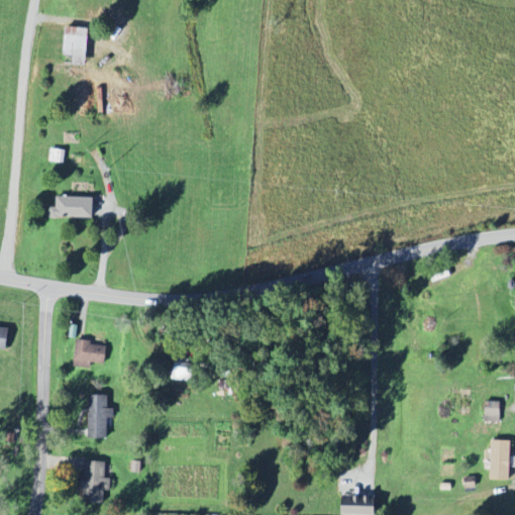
[(87,27),(64,26),(63,56),(86,56),(87,27)]
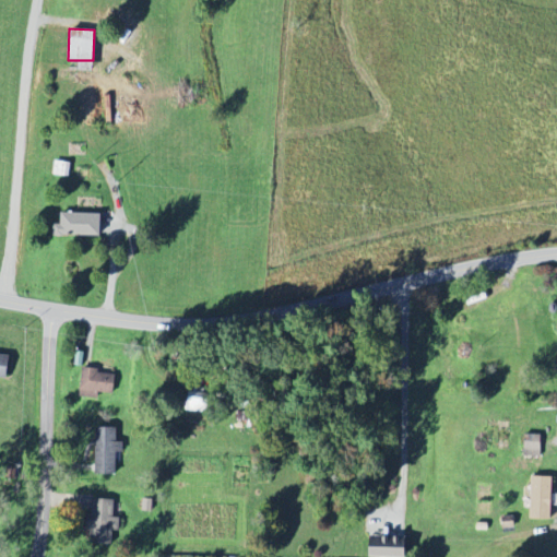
[(99,235),(99,213),(60,212),(59,223),(51,223),(50,234),(99,235)]
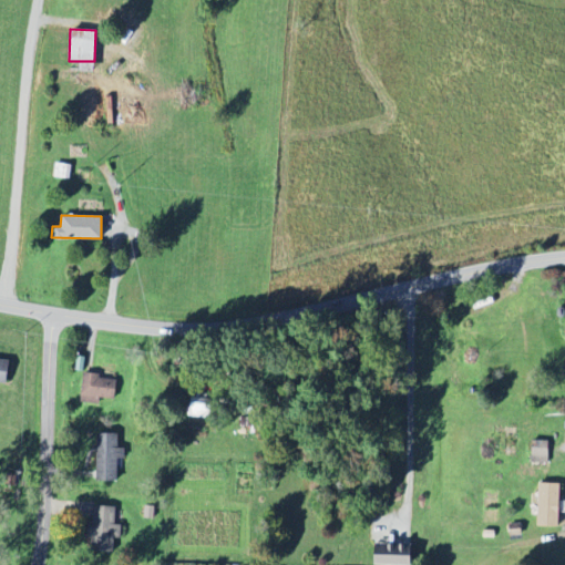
[(9,359),(0,357),(0,381),(7,382),(9,359)]
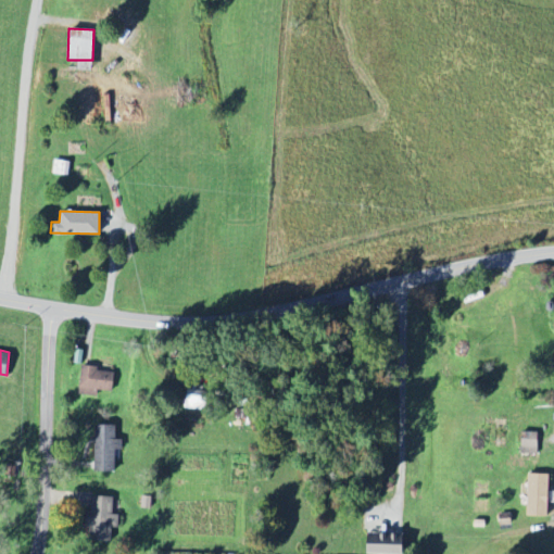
[(97,389),(112,390),(114,369),(80,365),(77,393),(96,395),(97,389)]
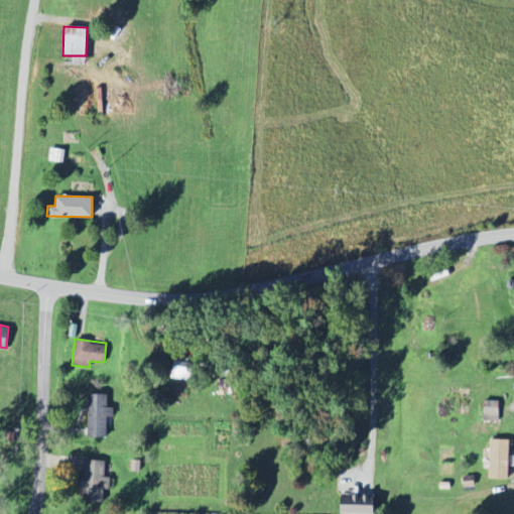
[(106,393),(86,393),(87,436),(107,436),(106,416),(112,415),(112,406),(106,406),(106,393)]
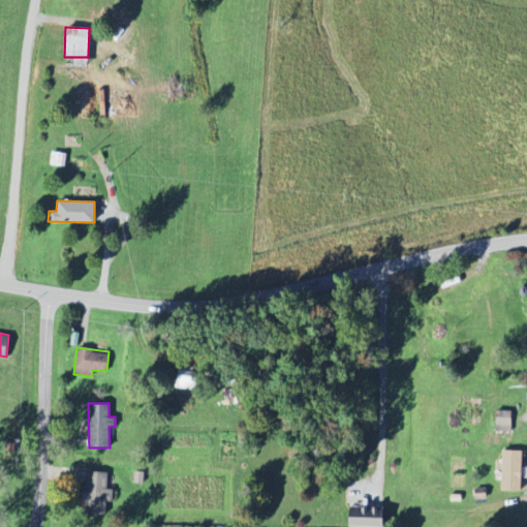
[(510,410),(496,410),(495,431),(510,432),(510,410)]
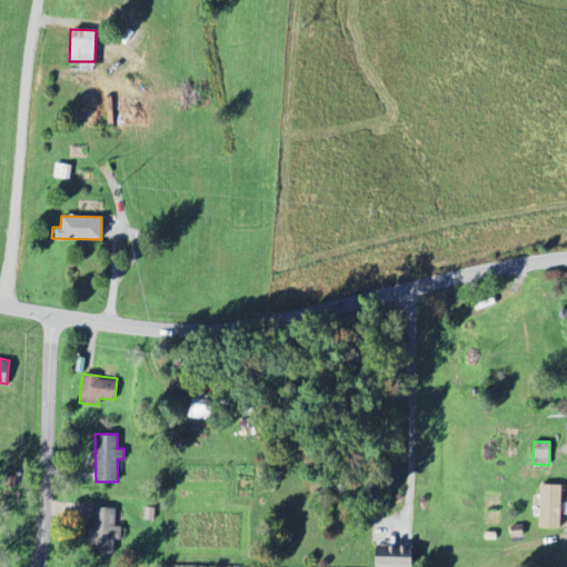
[(559,527),(561,485),(540,484),(538,527),(559,527)]
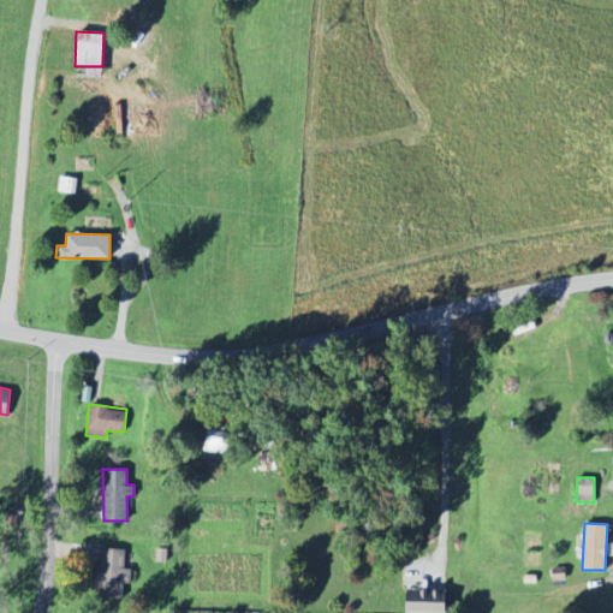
[(131,567),(124,567),(124,548),(100,547),(99,593),(118,593),(118,583),(130,583),(131,567)]
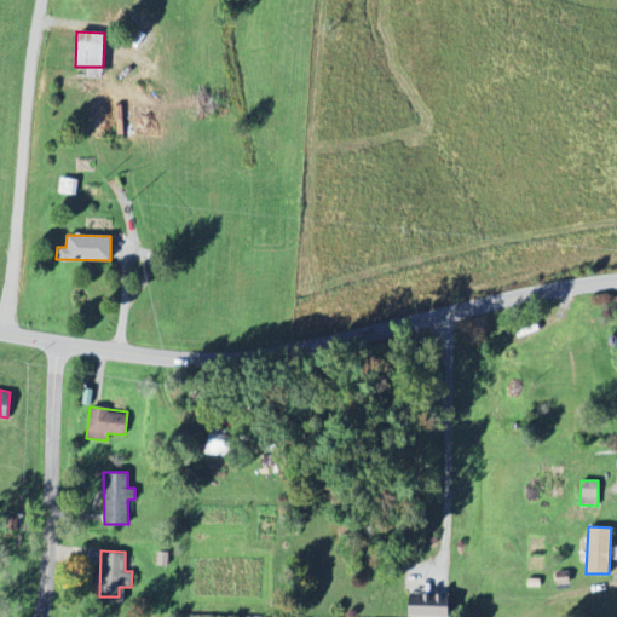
[(450,616),(451,593),(411,592),(410,615),(450,616)]
